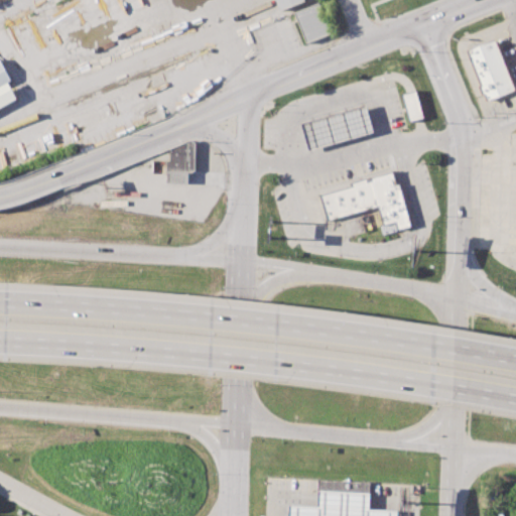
[(275,0),(305,0),(280,10),(275,0)]
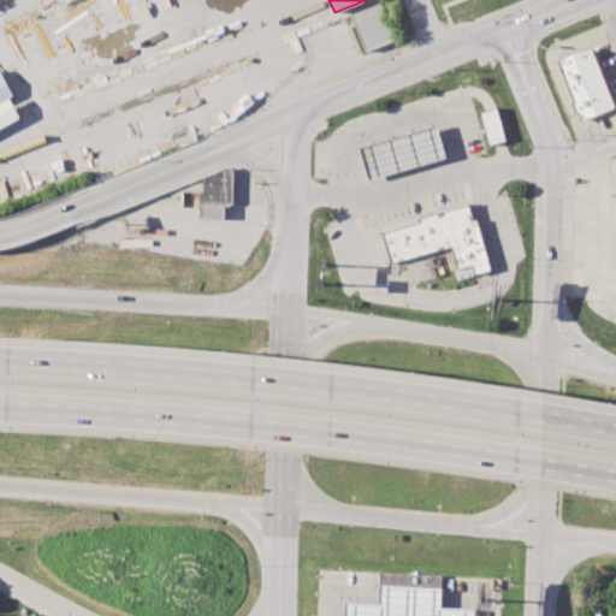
[(350,15),(365,51),(394,39),(380,3),(350,15)]
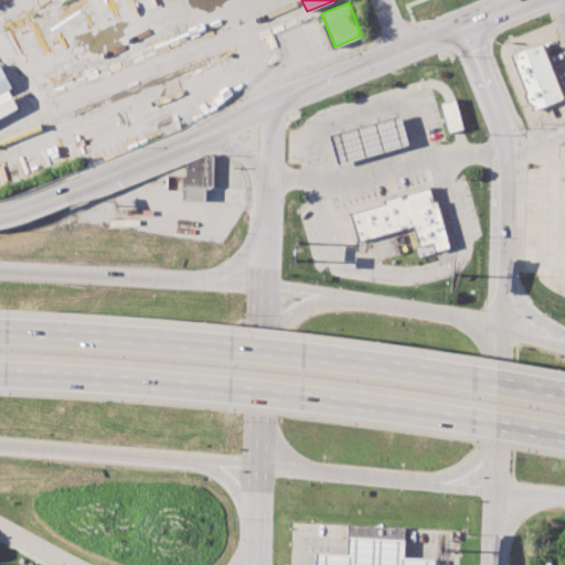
[(509,54),(540,42),(562,97),(530,109),(509,54)]
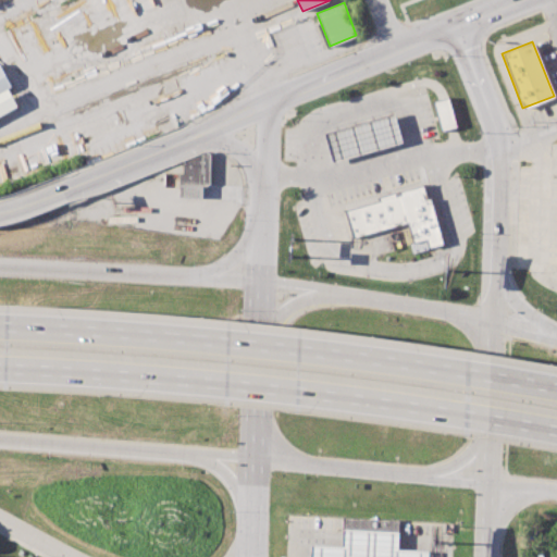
[(0,66),(0,93),(8,89),(11,87),(0,66)]
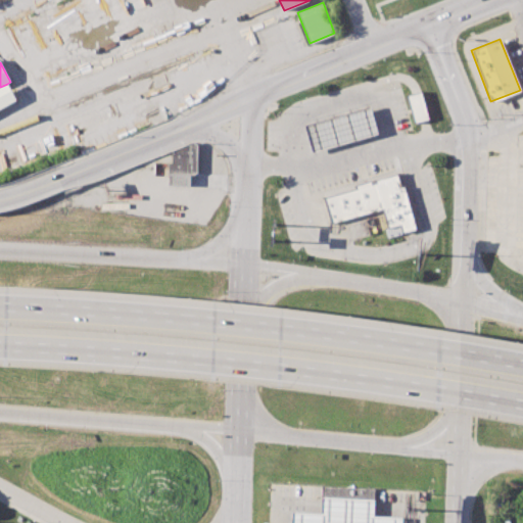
[(0,87),(7,84),(16,99),(0,107),(0,87)]
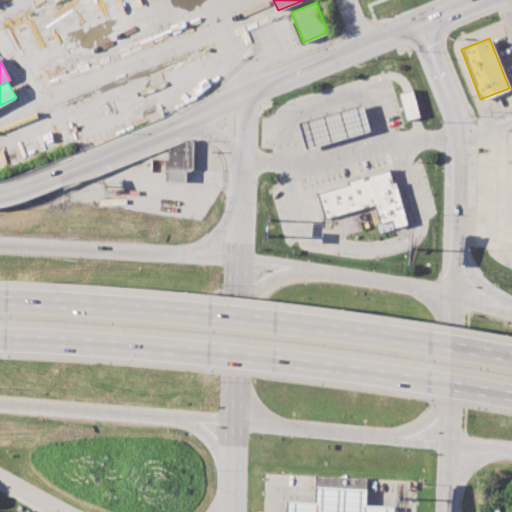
[(398,93),(406,120),(420,115),(412,89),(398,93)]
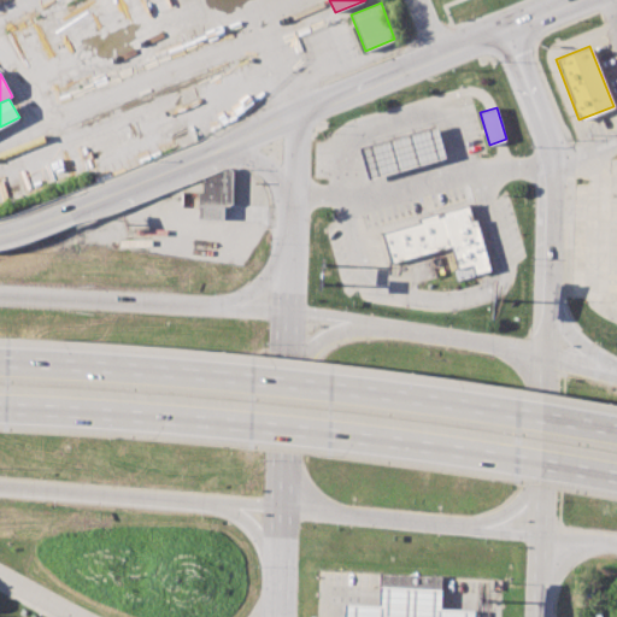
[(359,147),(369,177),(445,154),(436,124),(359,147)]
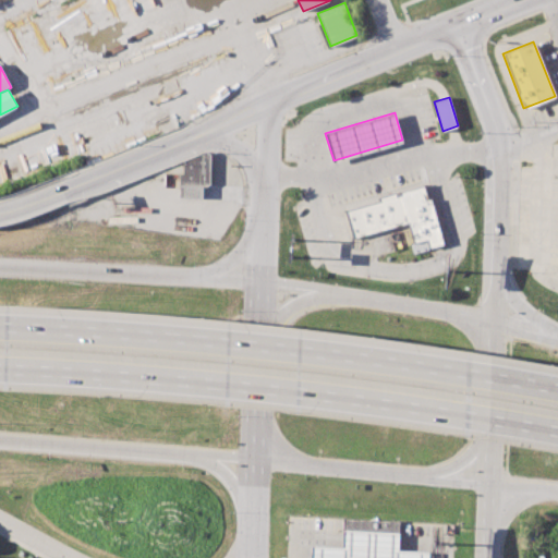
[(184,160),(208,150),(213,153),(210,184),(204,187),(204,205),(180,204),(181,189),(166,187),(166,172),(183,173),(184,160)]
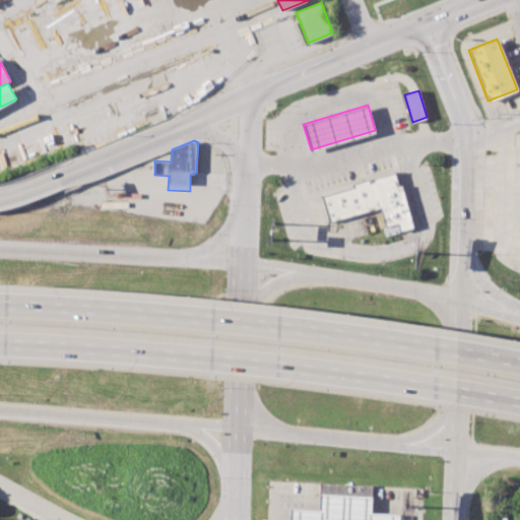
[(414,230),(397,172),(321,194),(329,220),(381,205),(387,226),(399,222),(402,233),(414,230)]
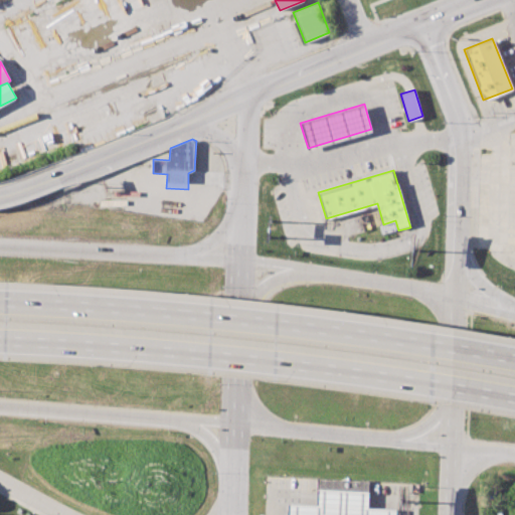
[(287,514),(393,514),(394,510),(367,509),(369,481),(316,478),(315,505),(287,504),(287,514)]
